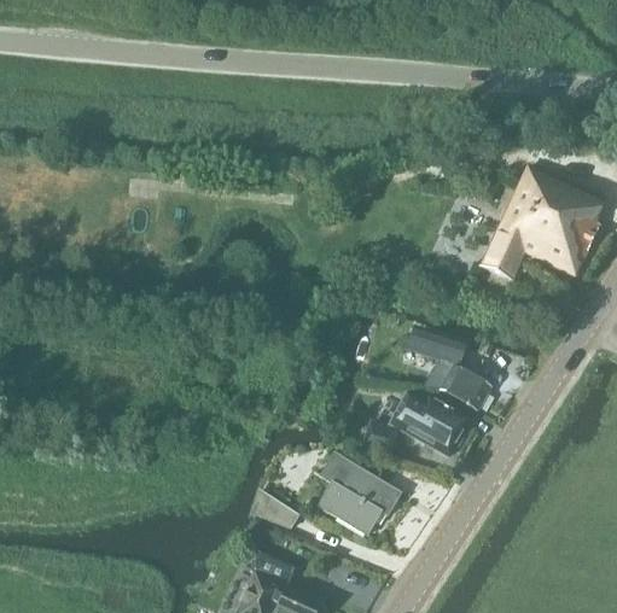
[(576,276),(600,223),(597,222),(606,203),(528,165),(481,264),(513,280),(525,252),(576,276)]
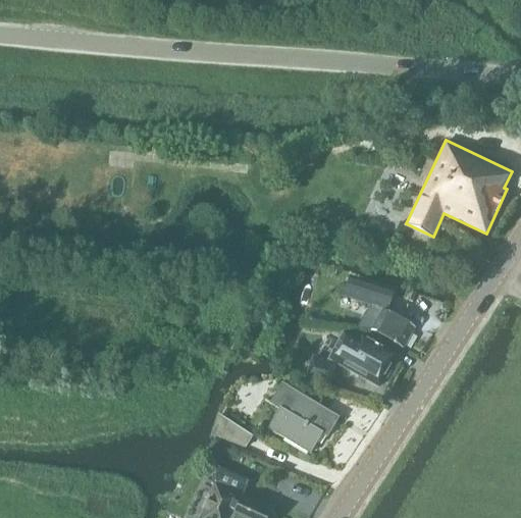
[(344,295),(362,301),(370,304),(377,285),(350,275),(344,295)]
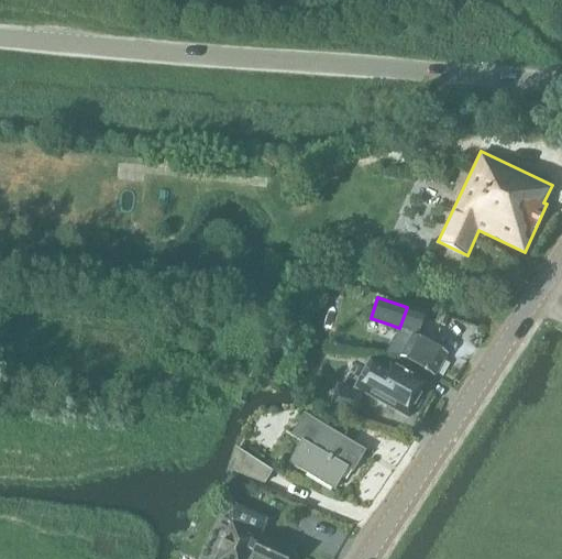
[(414,332),(400,354),(436,374),(449,352),(414,332)]
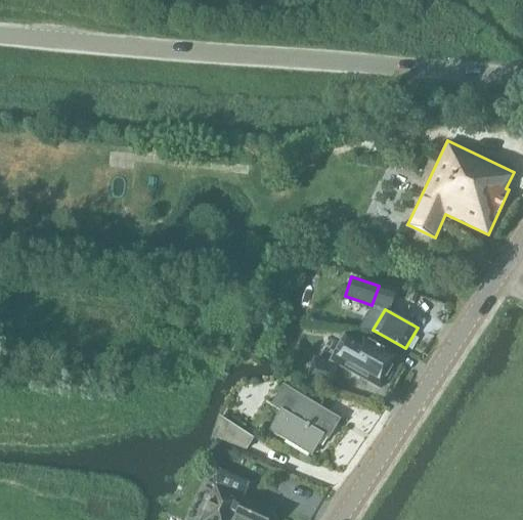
[(333,357),(353,369),(352,371),(360,376),(361,374),(381,385),(385,379),(389,378),(394,367),(393,363),(396,357),(397,358),(397,356),(365,337),(362,342),(348,333),(333,357)]
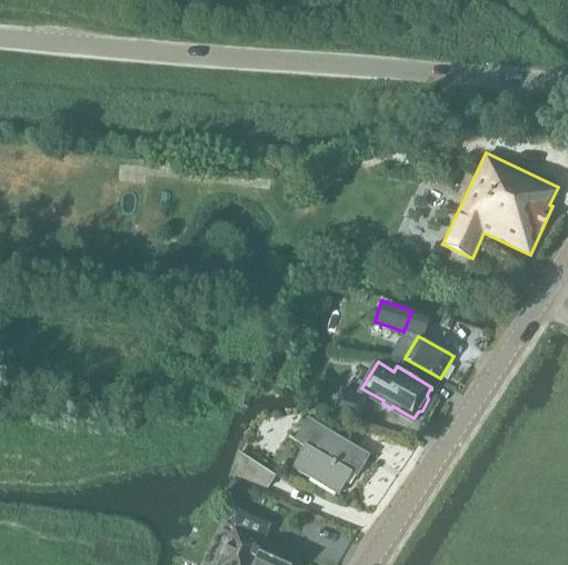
[(341,388),(335,412),(359,422),(367,398),(356,395),(357,393),(341,388)]
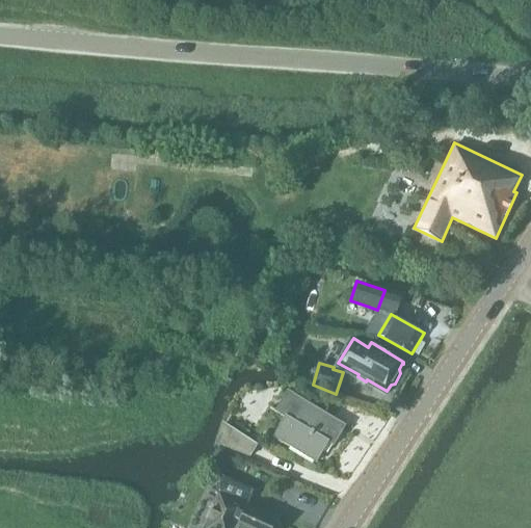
[(334,444),(344,427),(289,394),(280,411),(287,416),(274,434),(317,460),(328,441),(334,444)]
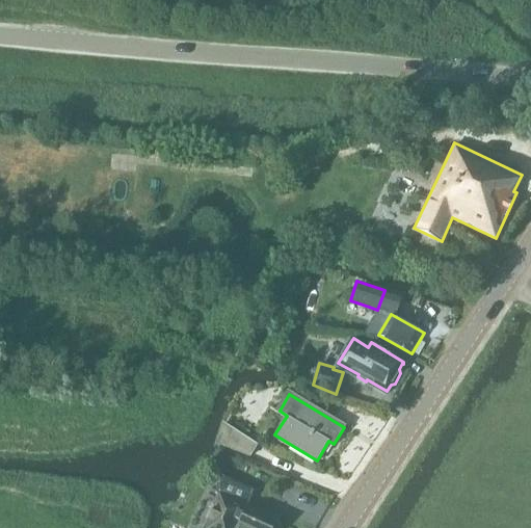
[(217,442),(219,443),(250,454),(258,443),(224,422),(217,442)]
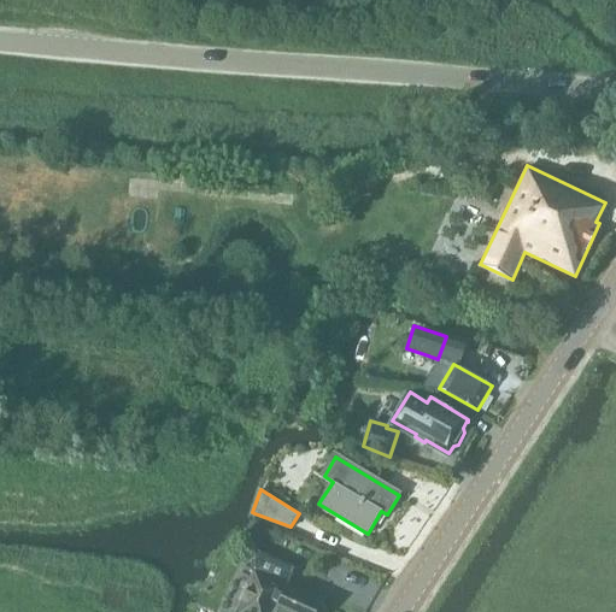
[(316,611),(322,600),(287,584),(294,566),(259,551),(251,570),(254,571),(248,587),(247,586),(241,599),(242,600),(236,611),(316,611)]
